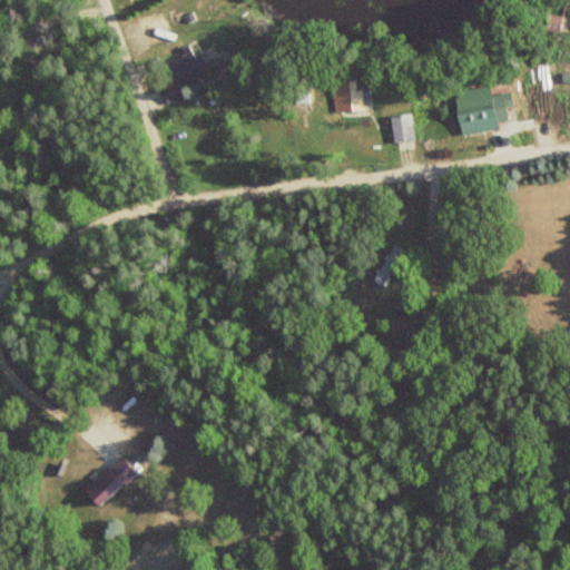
[(558,31),(560,17),(549,15),(546,29),(558,31)]
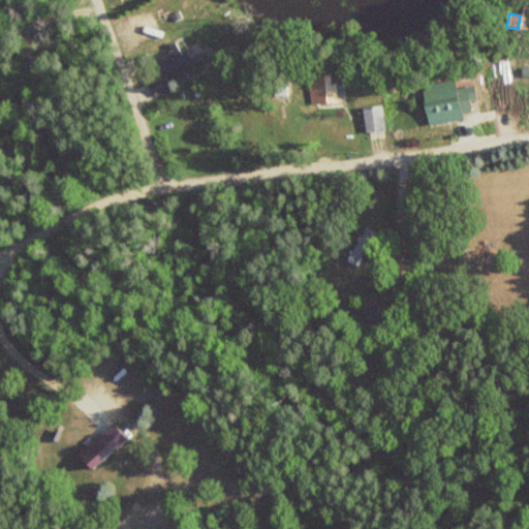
[(162,73),(146,80),(153,97),(168,91),(163,78),(190,66),(185,52),(179,55),(175,45),(154,54),(162,73)]
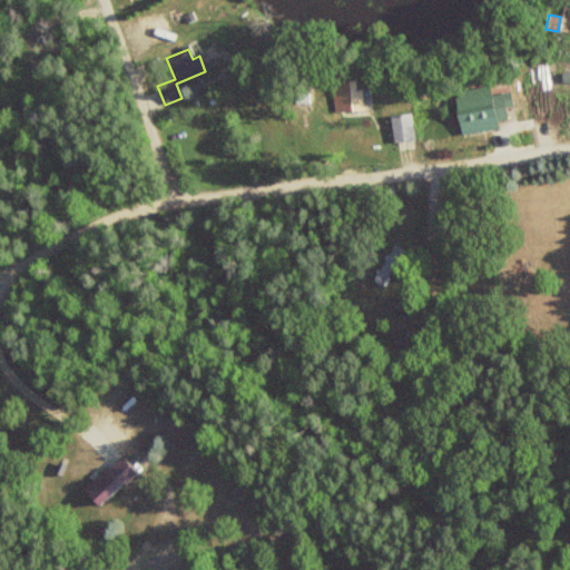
[(462,137),(497,127),(489,96),(453,105),(462,137)]
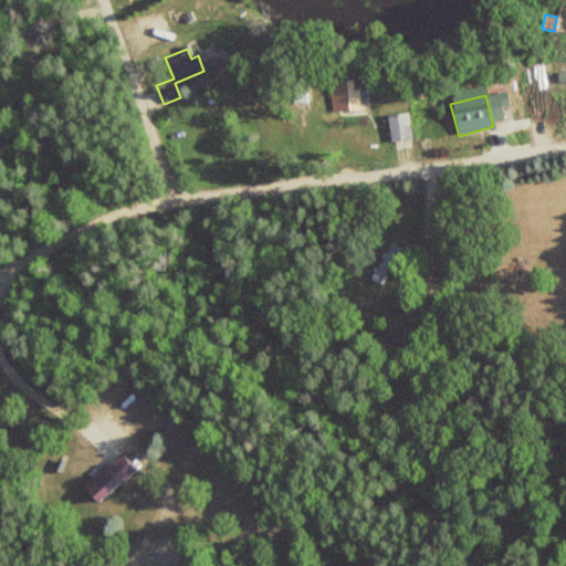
[(401,249),(388,242),(370,279),(384,285),(401,249)]
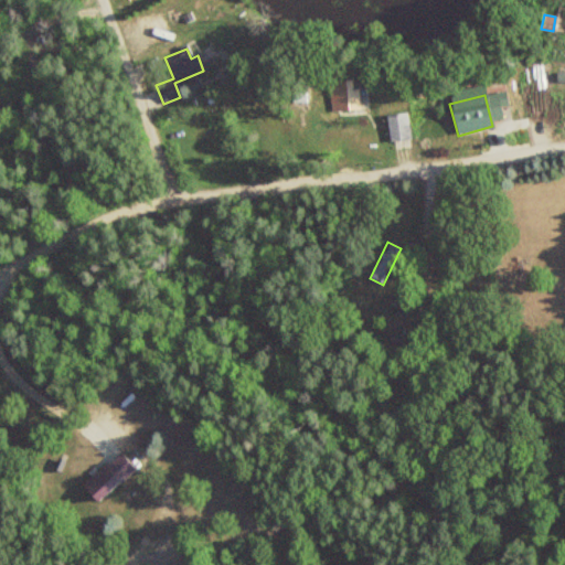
[(97,503),(131,468),(116,451),(81,487),(97,503)]
